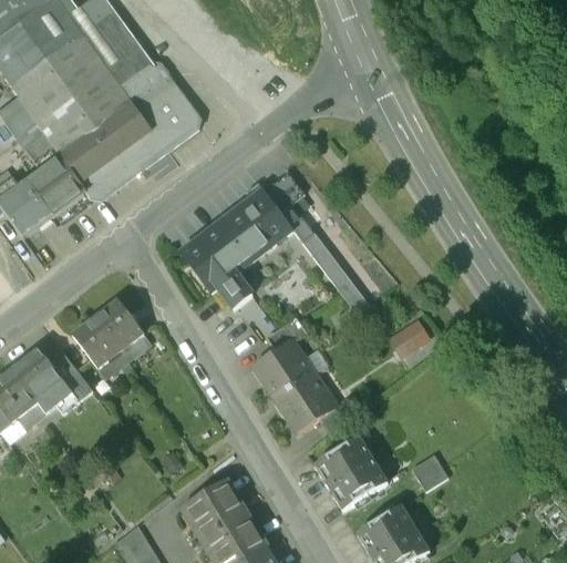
[(147,67),(101,0),(91,0),(69,16),(59,0),(0,0),(0,71),(18,96),(0,110),(0,114),(39,170),(60,155),(85,191),(90,197),(99,200),(199,128),(202,121),(161,62),(154,62),(147,67)]
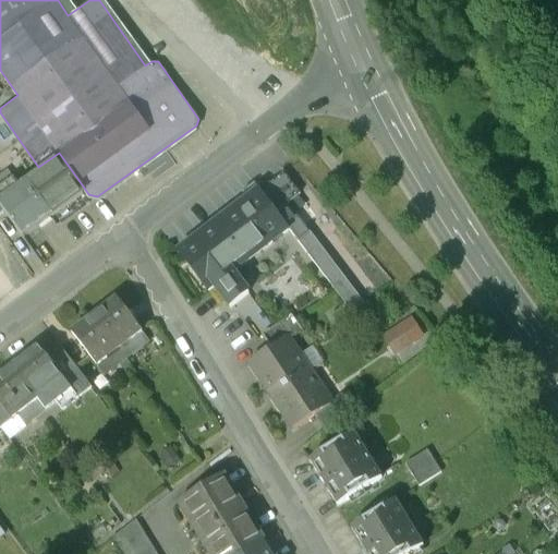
[(0,195),(0,204),(4,209),(22,235),(84,188),(59,153),(38,167),(0,195)]
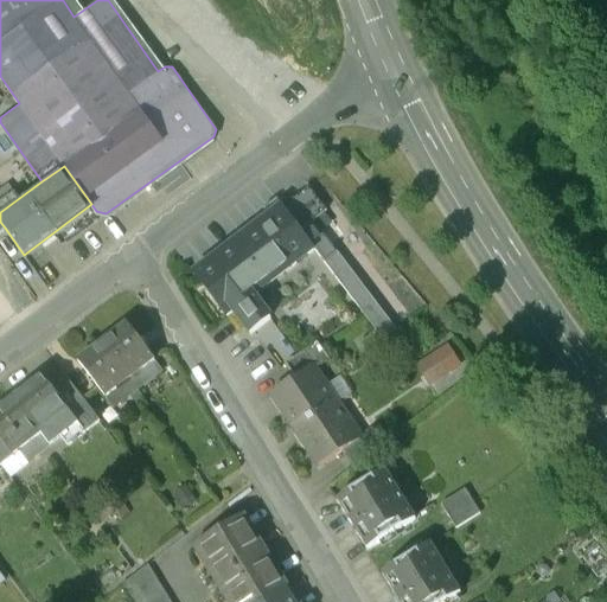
[(304,189),(279,206),(311,249),(315,245),(376,326),(384,337),(393,330),(308,219),(320,210),(304,189)]
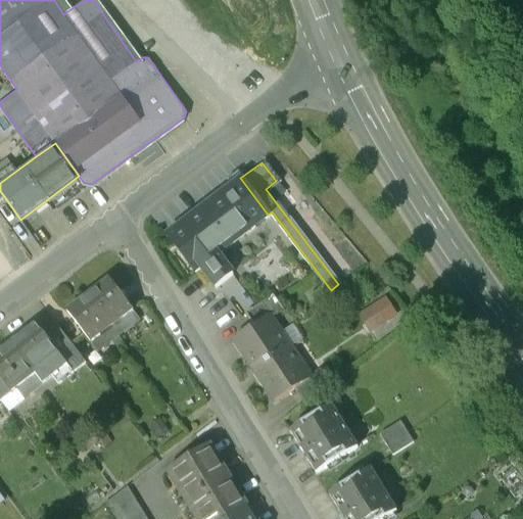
[(268,215),(240,178),(168,233),(195,269),(200,265),(216,285),(233,272),(219,252),(268,215)]
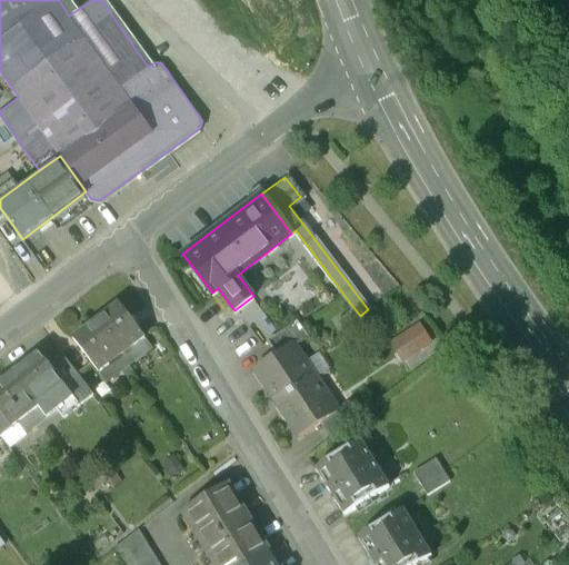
[(145,333),(118,299),(95,317),(120,349),(132,339),(133,342),(145,333)]
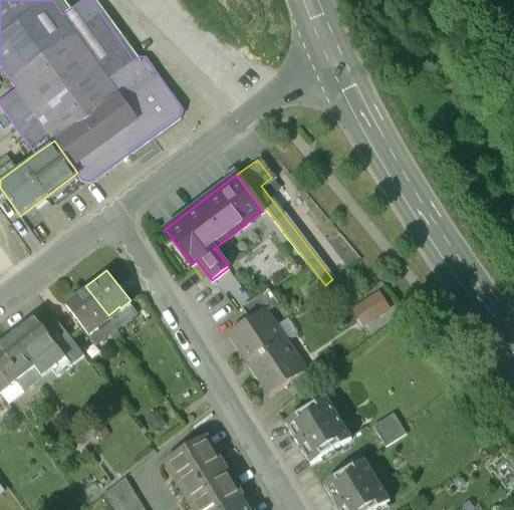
[(310,296),(325,285),(318,276),(303,287),(310,296)]
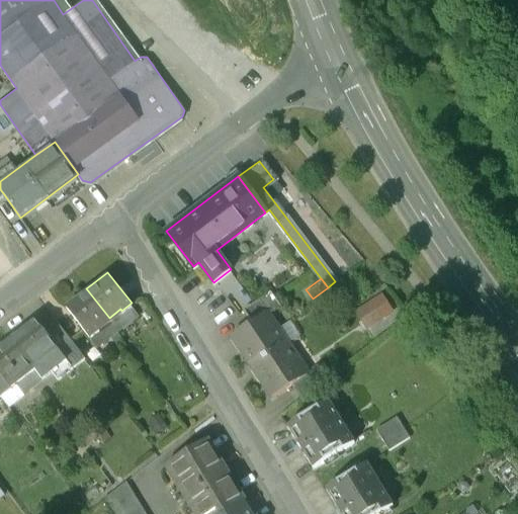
[(109,318),(86,288),(65,305),(88,335),(98,328),(97,327),(109,318)]
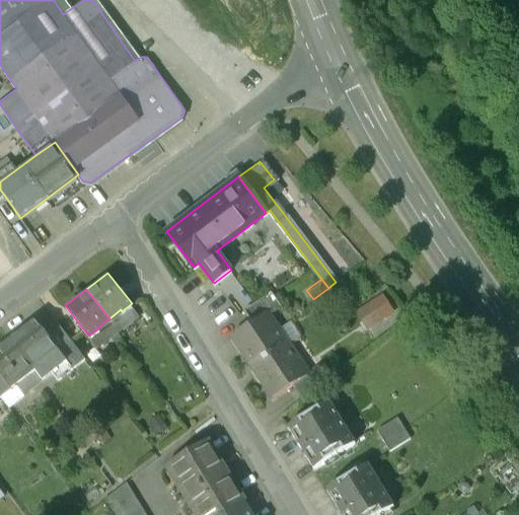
[(358,306),(369,326),(398,310),(387,290),(358,306)]
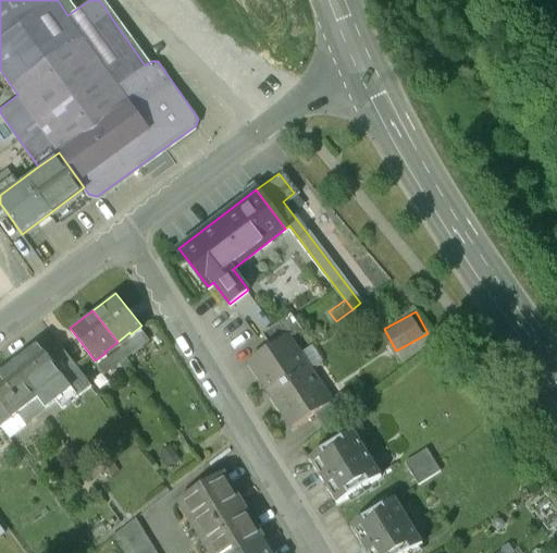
[(269,345),(285,334),(286,336),(300,328),(291,312),(261,332),(269,345)]
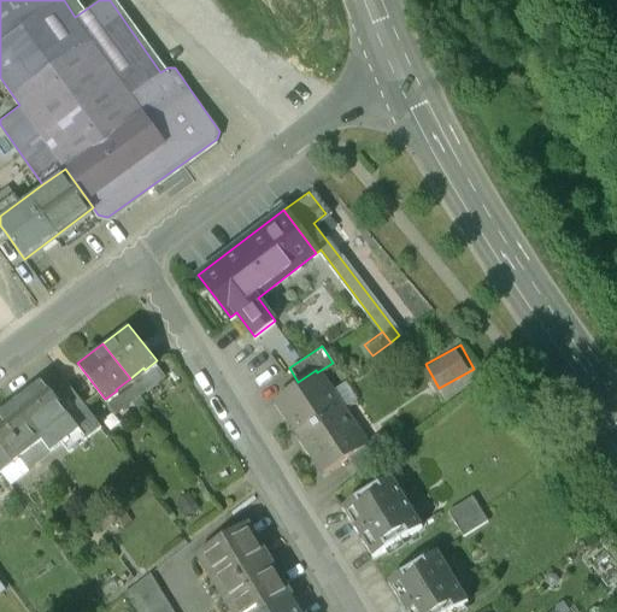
[(130,378),(139,390),(164,371),(157,360),(145,370),(144,368),(130,378)]
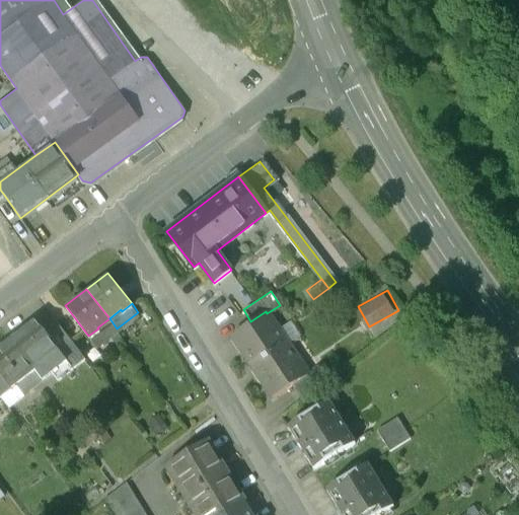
[(70,338),(49,308),(34,318),(57,348),(70,338)]
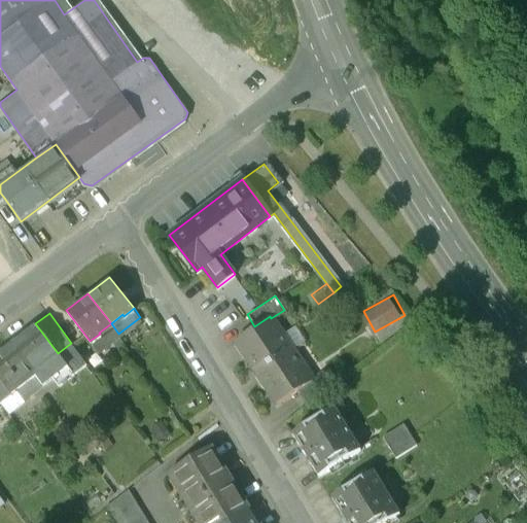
[(254,326),(234,340),(236,343),(239,341),(247,354),(244,355),(255,373),(290,349),(271,318),(270,316),(254,326)]
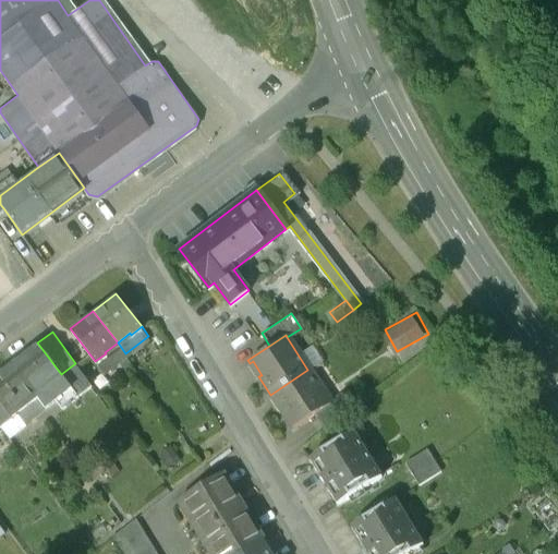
[(61,374),(37,342),(12,362),(36,395),(44,405),(45,405),(70,386),(61,374)]
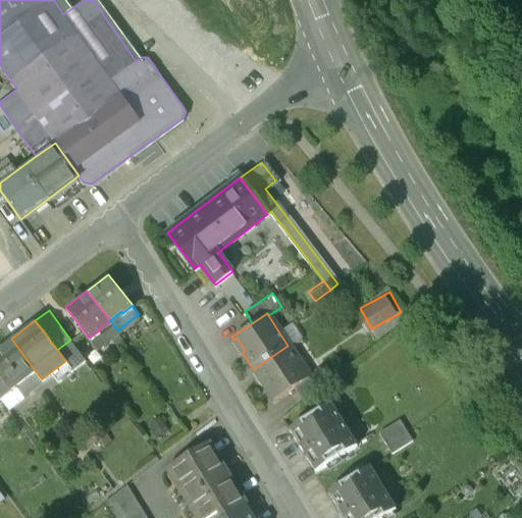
[(99,330),(89,338),(96,347),(117,330),(110,320),(98,329),(99,330)]
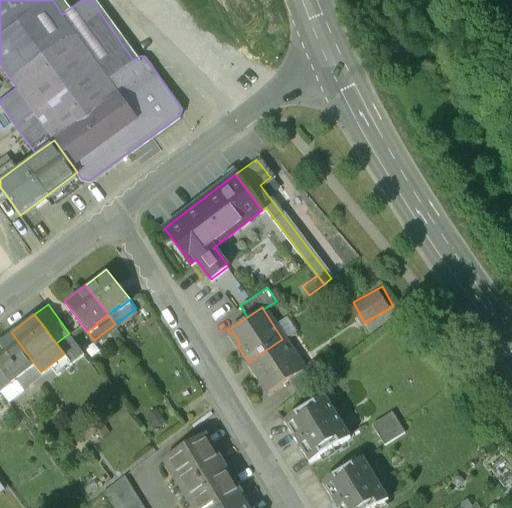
[(33,362),(11,332),(0,340),(0,369),(9,381),(15,376),(33,362)]
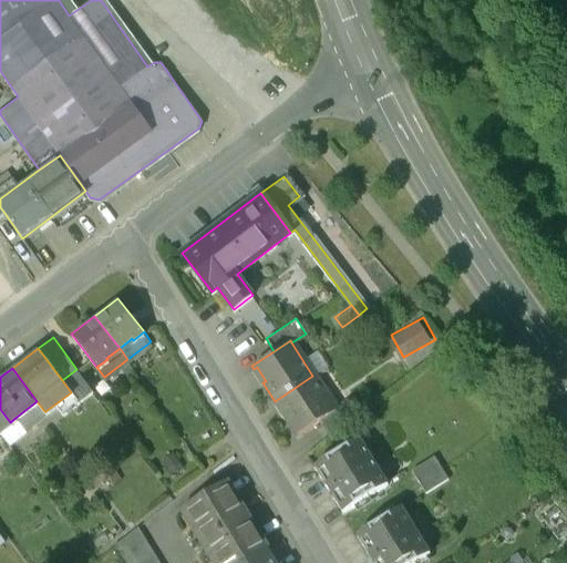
[(62,380),(71,392),(78,401),(92,390),(76,369),(62,380)]
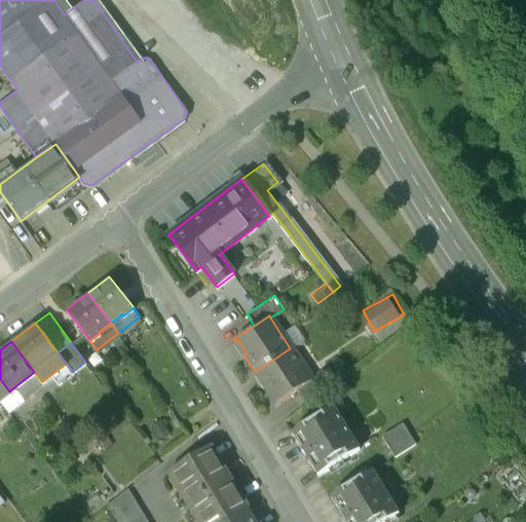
[(290,348),(255,372),(256,373),(259,371),(267,384),(264,386),(274,402),(295,388),(310,378),(308,376),(290,348)]
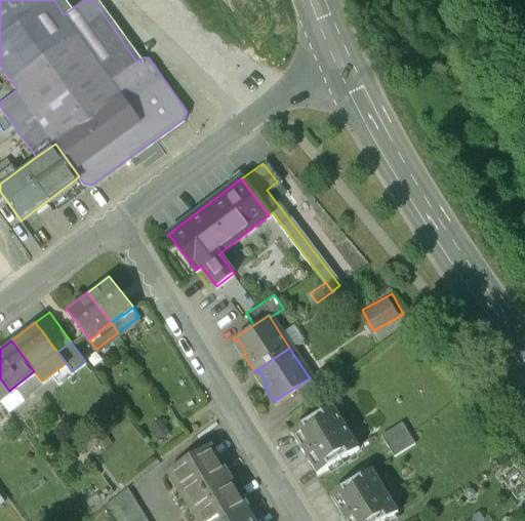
[(308,375),(310,377),(294,388),(306,403),(332,384),(321,366),(308,375)]
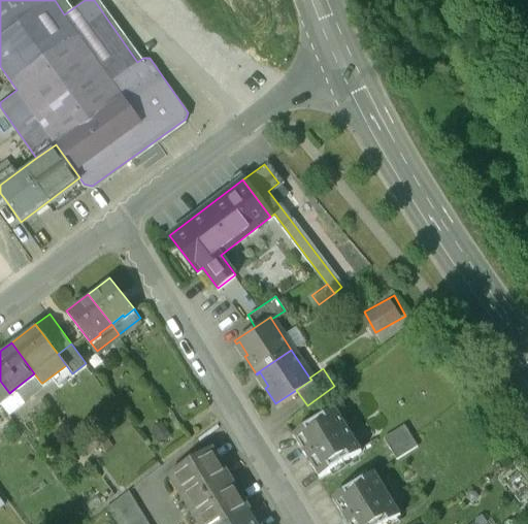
[(22,397),(41,383),(34,373),(15,388),(22,397)]
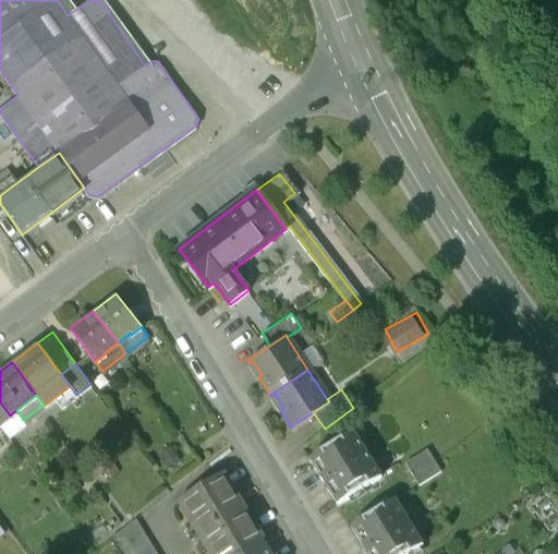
[(0,422),(10,416),(0,402),(0,422)]
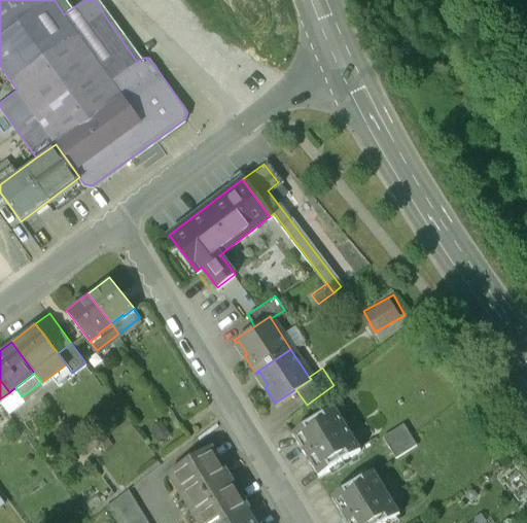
[(334,406),(292,431),(318,474),(360,449),(334,406)]
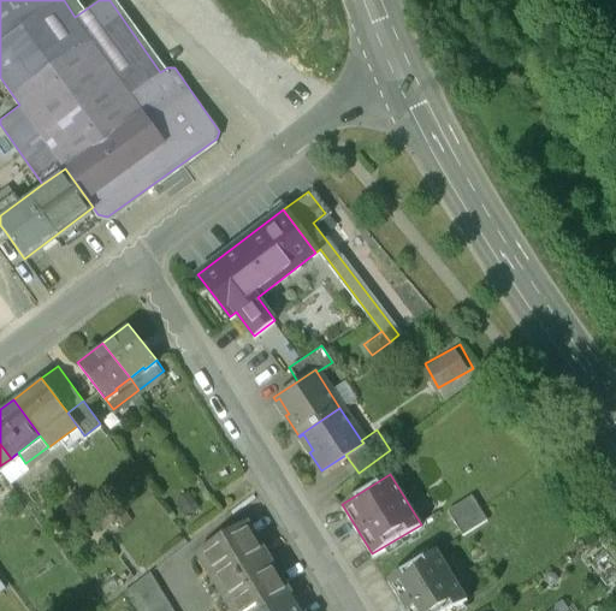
[(472,492),(446,508),(455,521),(480,505),(472,492)]
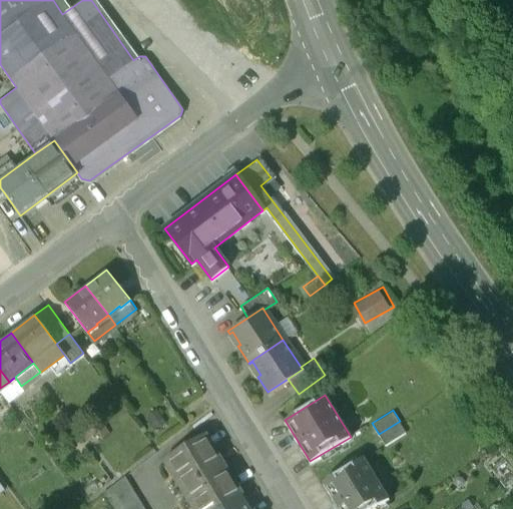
[(400,421),(379,434),(385,443),(405,431),(400,421)]
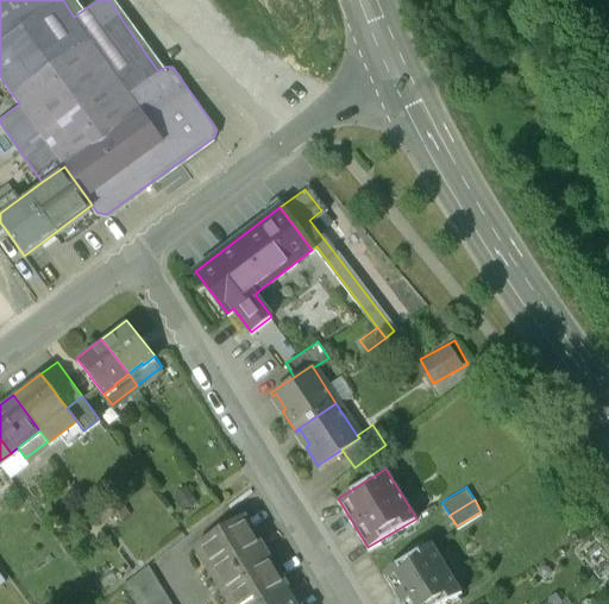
[(258,603),(287,587),(244,515),(194,546),(195,547),(198,546),(232,603),(258,603)]
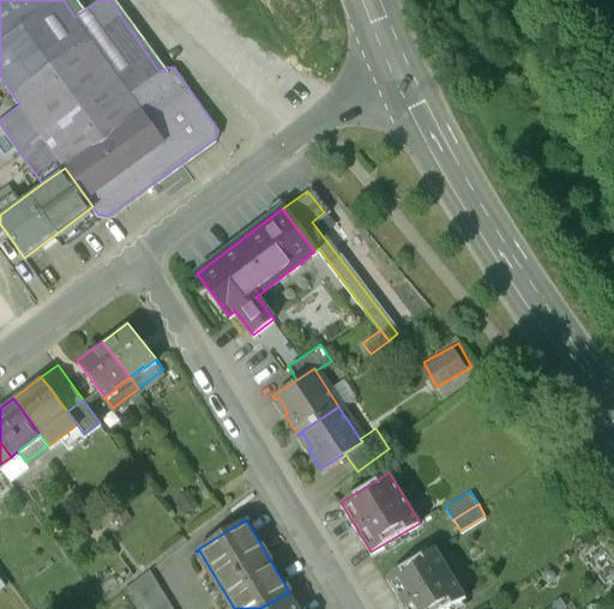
[(434,547),(385,577),(404,608),(443,608),(464,596),(434,547)]
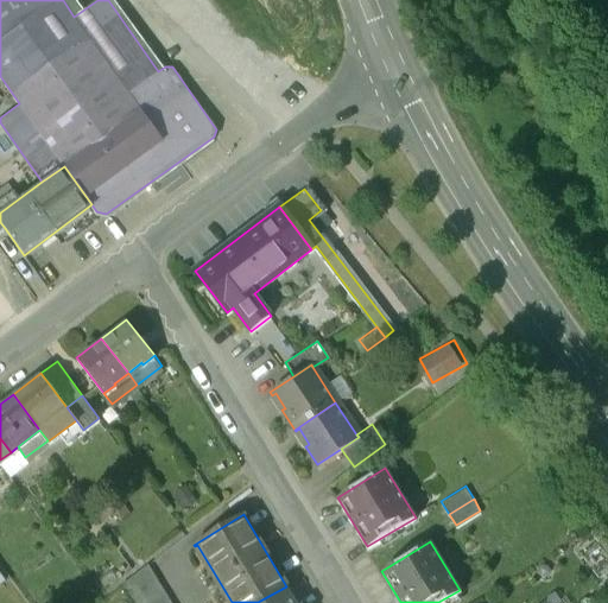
[(172,602),(149,562),(124,581),(137,602),(172,602)]
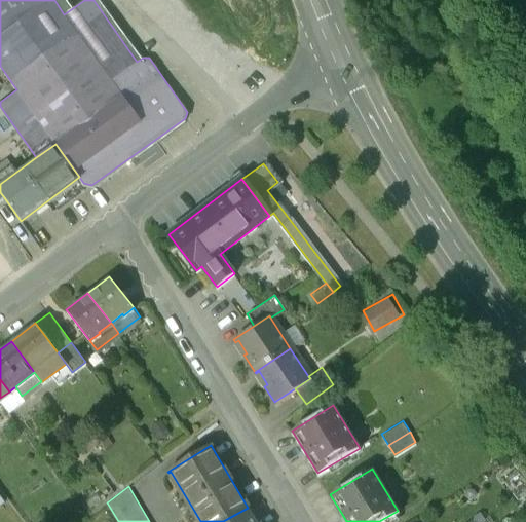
[(256,521),(248,508),(223,521),(256,521)]
